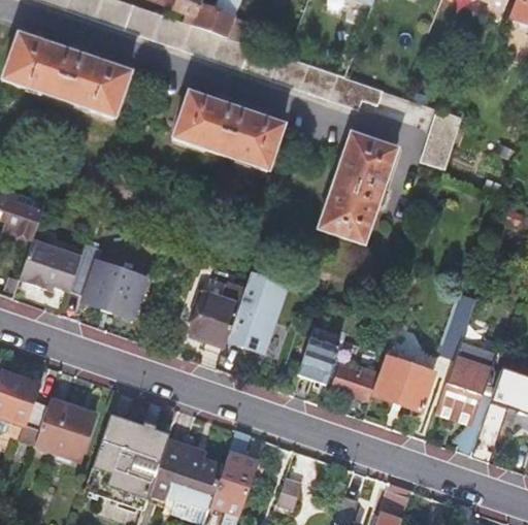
[(345,76),(287,57),(250,43),(239,40),(228,36),(192,25),(169,17),(122,1),(120,0),(38,0),(360,109),(364,99),(378,104),(384,90),(348,77),(345,76)]
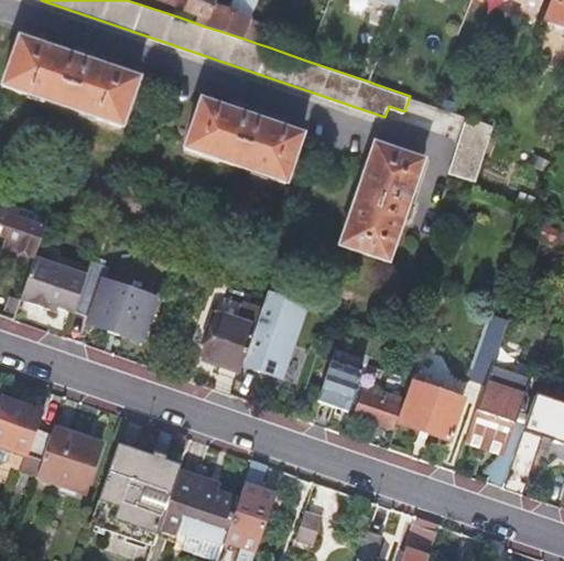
[(251,18),(257,4),(246,0),(239,0),(238,2),(232,1),(229,9),(215,3),(216,0),(187,0),(185,7),(209,15),(205,27),(243,39),(251,18)]
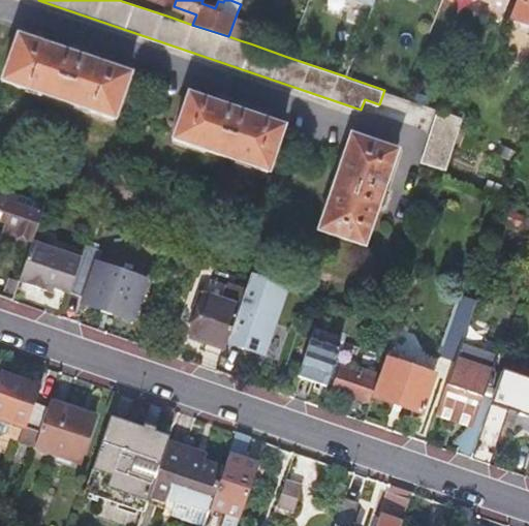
[(501,20),(508,0),(491,0),(486,13),(501,20)]
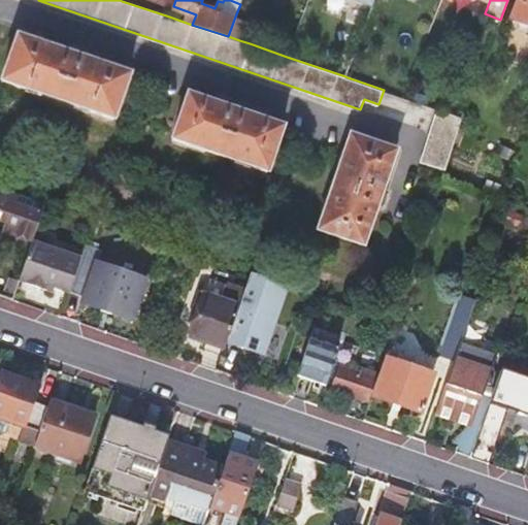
[(519,0),(513,17),(527,22),(527,0),(519,0)]
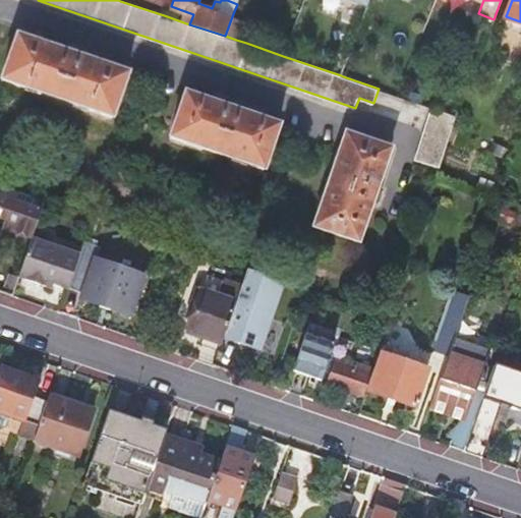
[(225,36),(236,40),(243,20),(232,16),(225,36)]
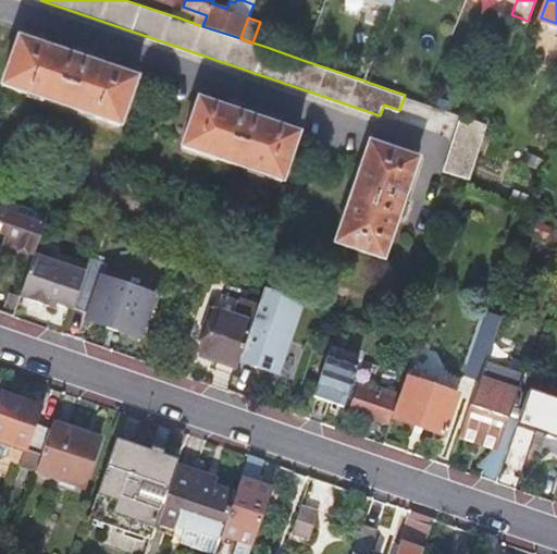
[(84,58),(85,52),(73,48),(71,53),(19,36),(1,84),(121,123),(137,75),(84,58)]
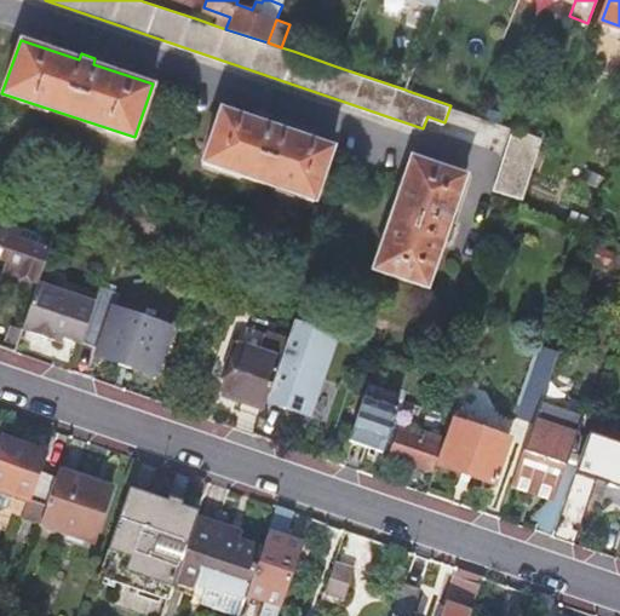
[(270,125),(222,108),(204,160),(315,197),(333,145),(283,128),(286,122),(273,119),(270,125)]
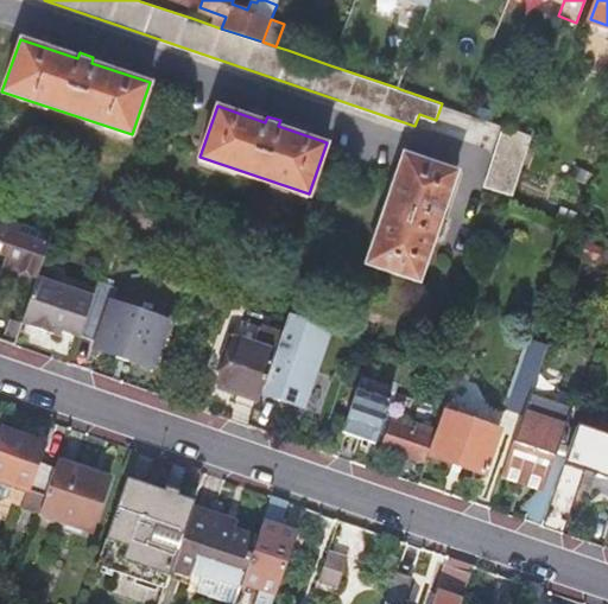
[(485,184),(513,194),(532,134),(504,125),(485,184)]
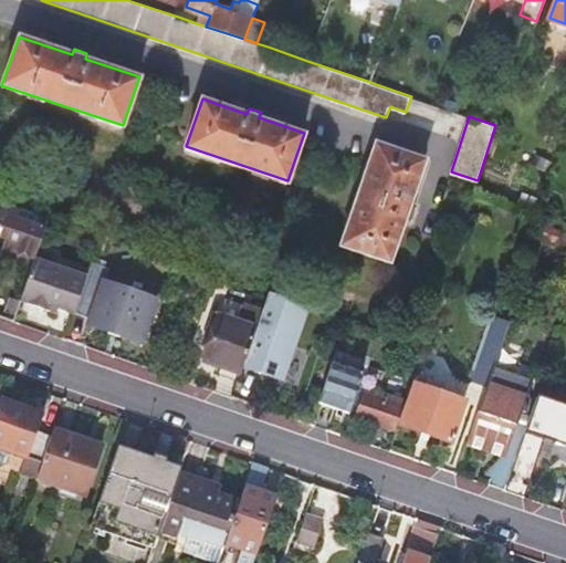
[(377,142),(342,243),(389,260),(405,217),(410,218),(415,205),(409,204),(426,158),(377,142)]
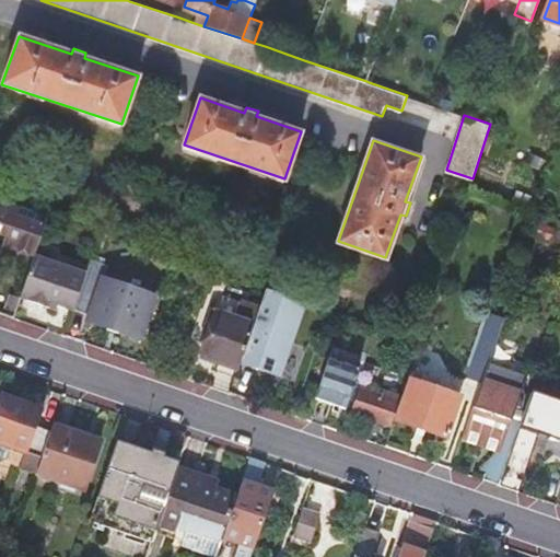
[(47,212),(0,196),(0,233),(7,236),(3,245),(33,255),(47,212)]
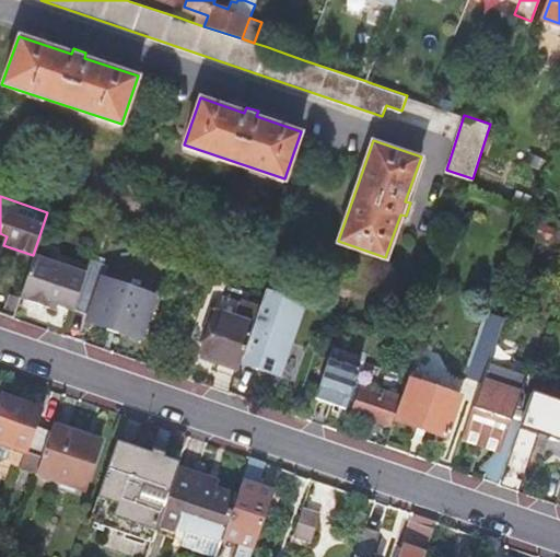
[(540,221),(537,231),(552,238),(556,227),(540,221)]
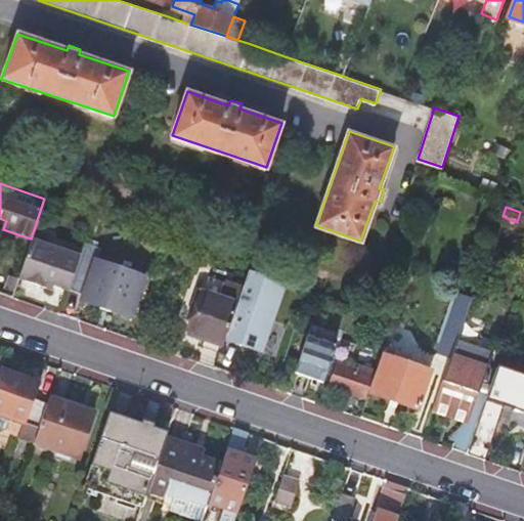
[(66,250),(31,239),(17,277),(51,289),(53,284),(69,289),(82,250),(68,245),(66,250)]
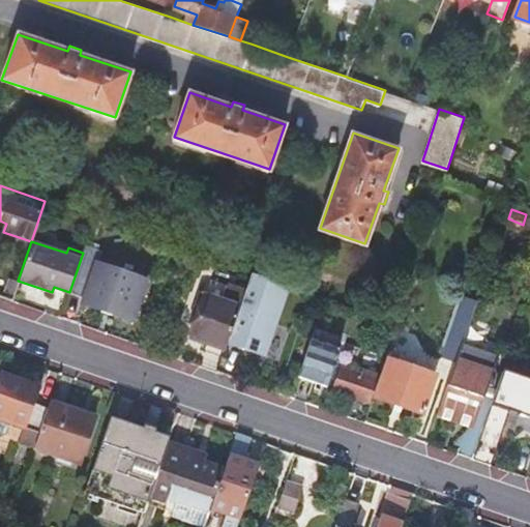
[(86,243),(83,253),(69,292),(82,296),(78,305),(130,323),(148,275),(98,258),(101,250),(86,243)]
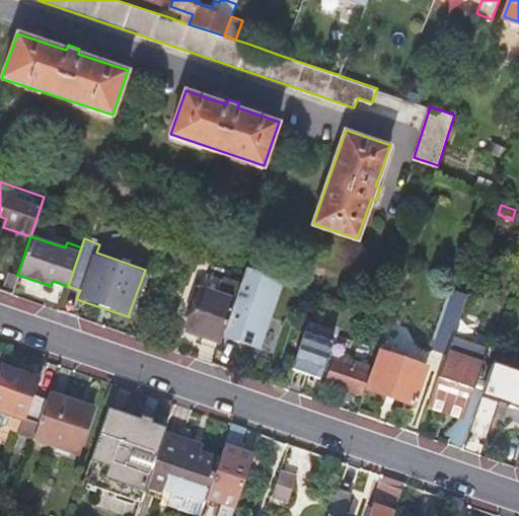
[(217,338),(220,340),(221,338),(235,297),(240,282),(209,271),(204,286),(199,284),(193,300),(193,301),(197,302),(188,327),(203,334),(201,339),(215,344),(217,338)]
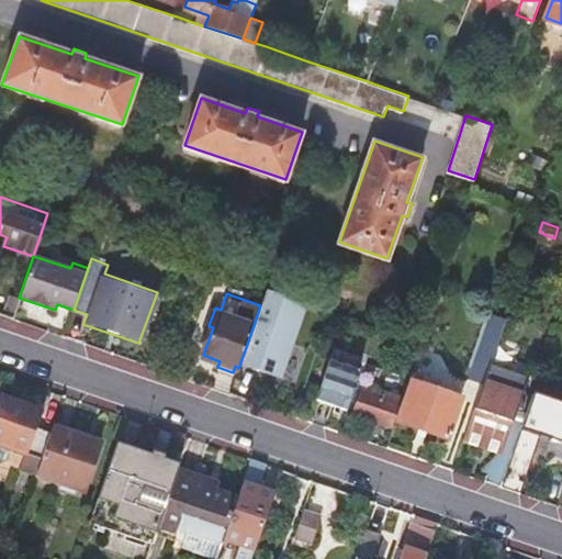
[(7,309),(14,312),(19,298),(11,294),(7,309)]
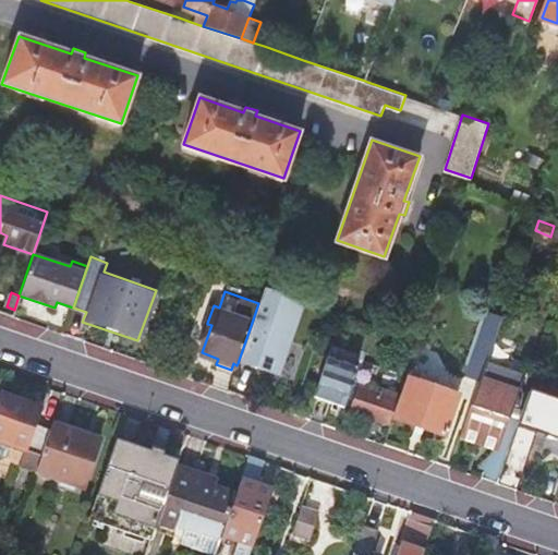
[(462,374),(478,379),(486,358),(501,313),(484,308),(462,374)]
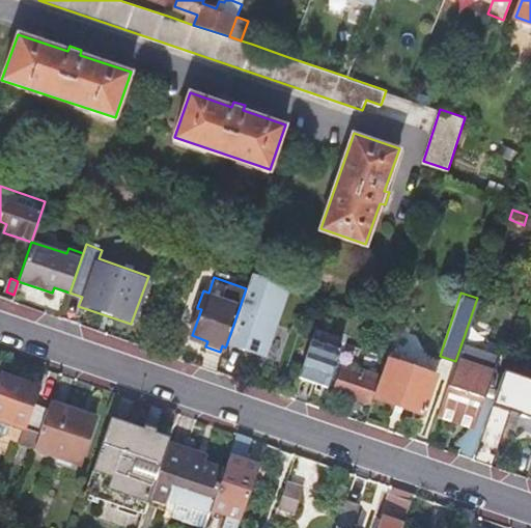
[(226,345),(281,364),(292,332),(276,326),(277,324),(258,317),(257,322),(244,317),(248,307),(241,304),(226,345)]
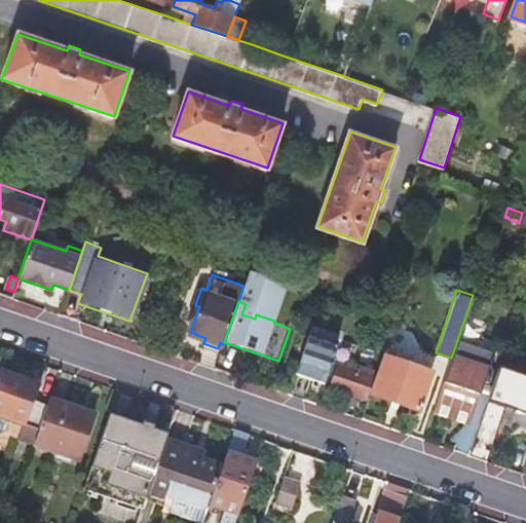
[(308,335),(295,372),(325,382),(333,356),(337,344),(308,335)]
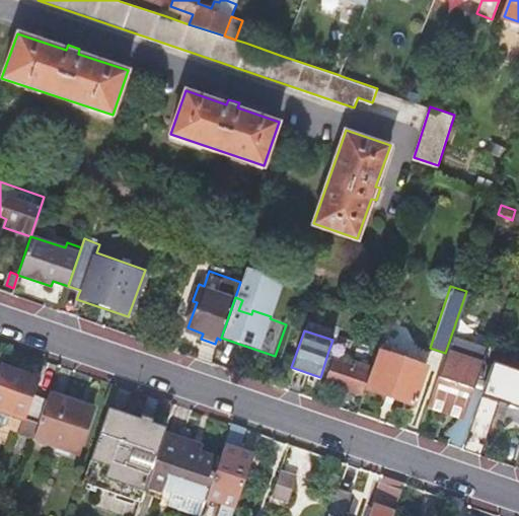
[(449,437),(447,442),(462,447),(480,392),(491,365),(482,362),(488,345),(452,333),(445,353),(428,403),(448,411),(452,401),(463,404),(459,415),(457,421),(446,430),(444,435),(449,437)]
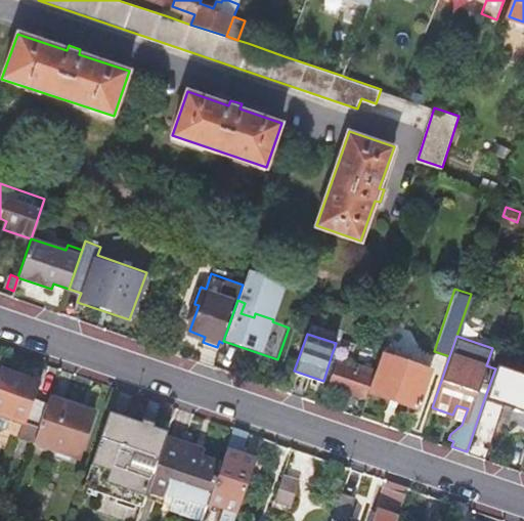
[(222,343),(221,347),(275,365),(277,359),(223,341),(222,343)]
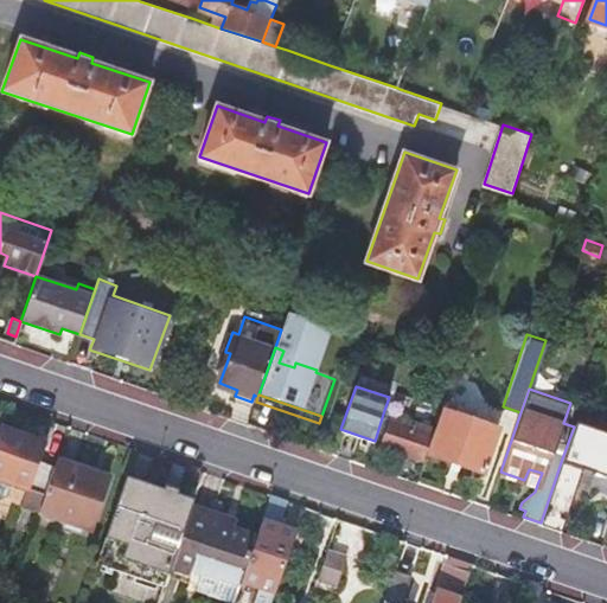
[(574,427),(562,459),(606,474),(606,409),(583,401),(574,427)]
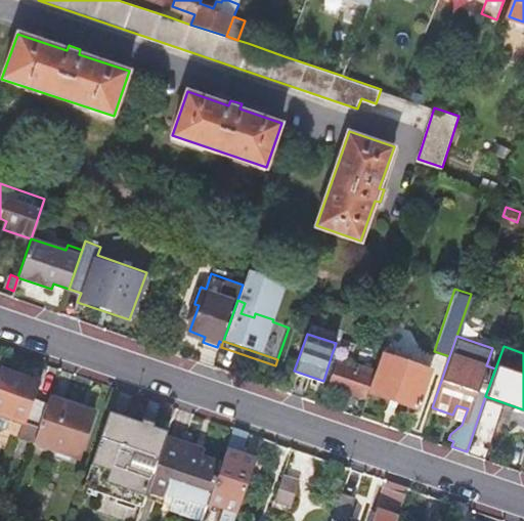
[(372,392),(418,407),(430,371),(400,359),(402,355),(387,349),(372,392)]
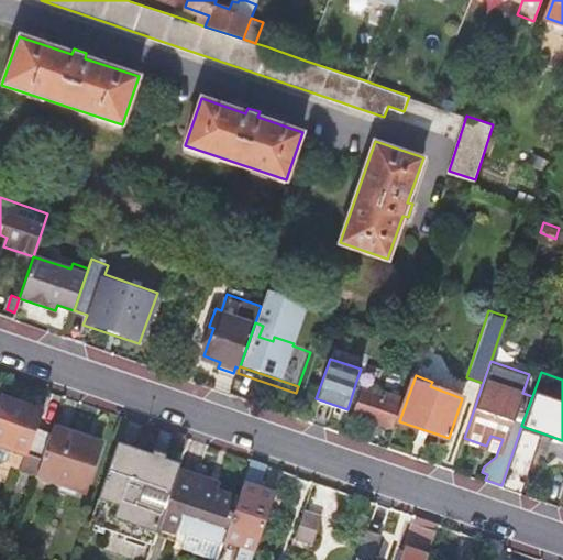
[(405,396),(356,381),(348,409),(392,424),(394,416),(397,417),(405,396)]
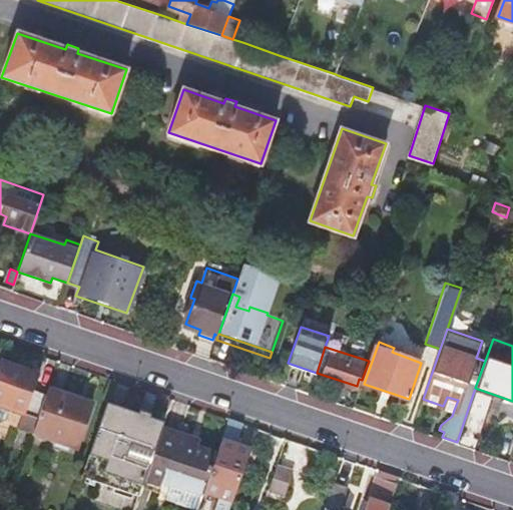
[(47,398),(47,396),(35,391),(39,378),(0,364),(0,422),(2,424),(7,421),(11,411),(24,416),(19,429),(34,434),(42,412),(47,398)]
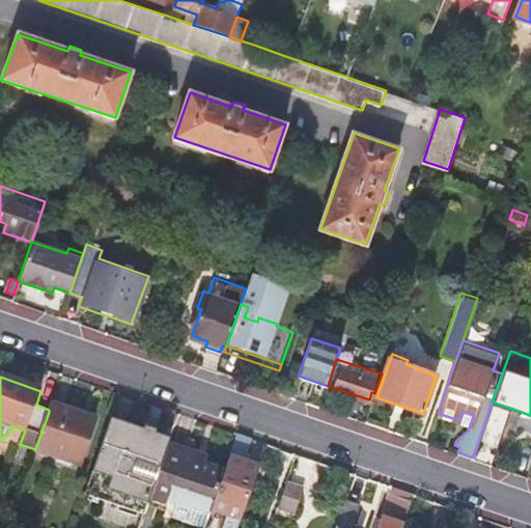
[(35,449),(35,451),(79,467),(94,421),(50,406),(49,410),(49,412),(44,426),(35,449)]
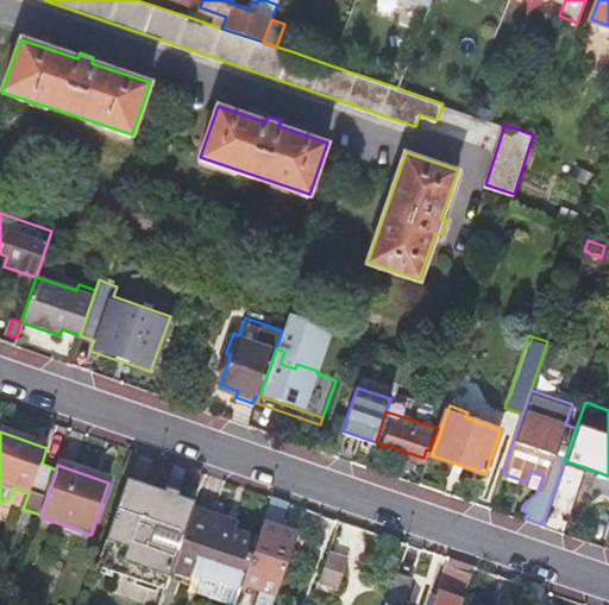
[(526,481),(539,486),(544,474),(531,471),(526,481)]
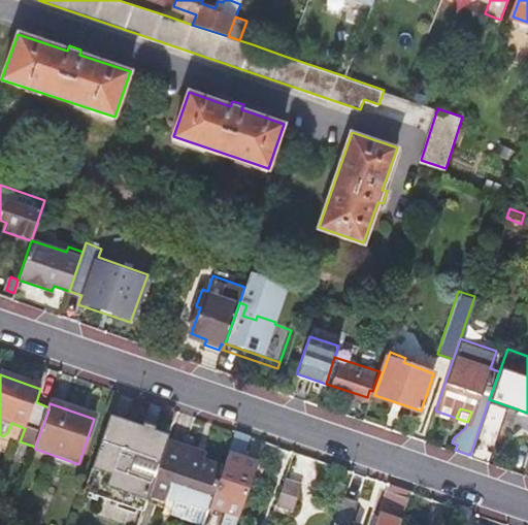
[(110,420),(85,492),(143,512),(149,497),(167,444),(168,439),(110,420)]
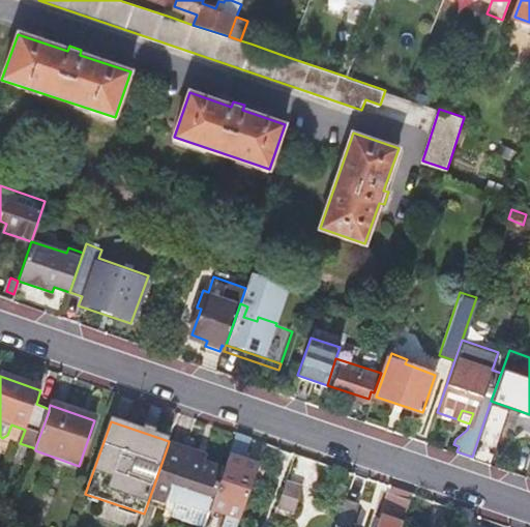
[(209,516),(211,511),(225,473),(204,466),(207,460),(168,445),(149,499),(168,505),(169,502),(209,516)]
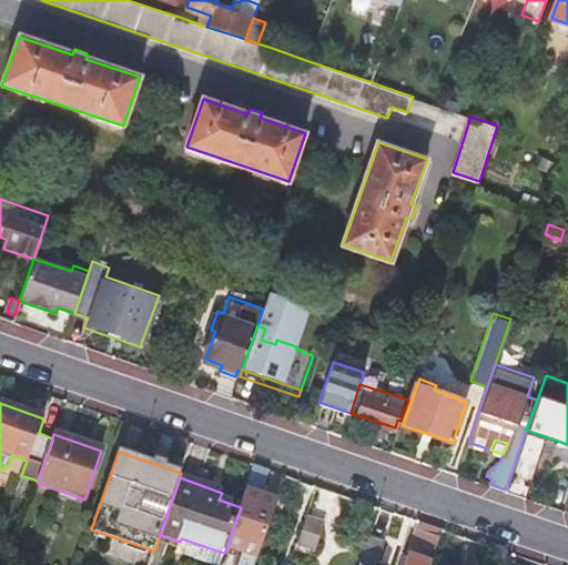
[(257,558),(276,503),(246,492),(241,507),(226,548),(257,558)]
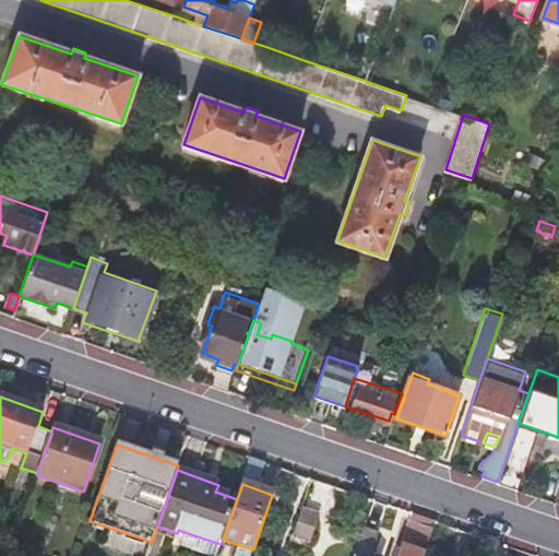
[(373,504),(358,546),(380,554),(395,511),(373,504)]
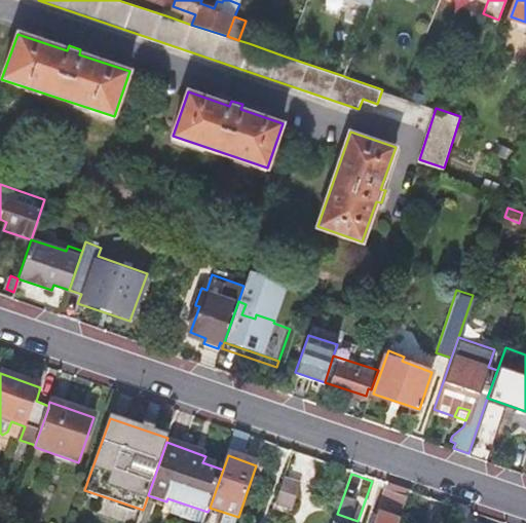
[(299,485),(283,480),(273,507),(289,512),(299,485)]
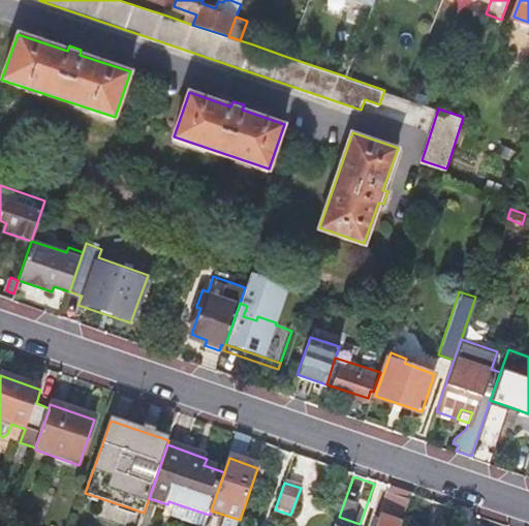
[(401,525),(411,496),(390,489),(378,518),(382,519),(379,525),(401,525)]
